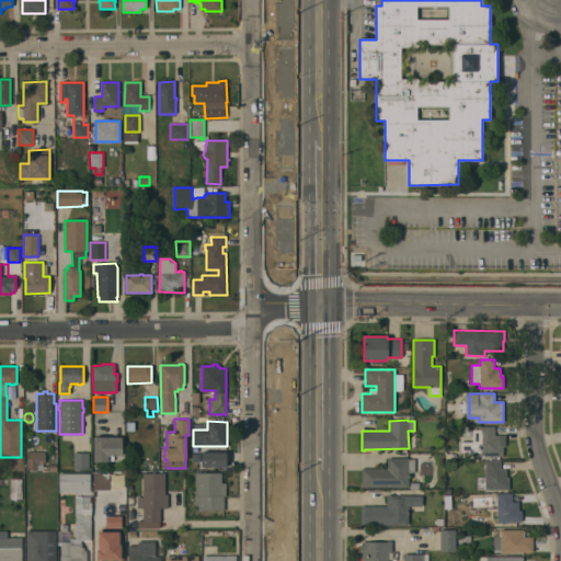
[(476,456),(476,453),(460,453),(460,442),(472,442),(472,430),(479,430),(479,426),(494,426),(494,435),(505,435),(505,446),(503,446),(503,456),(476,456)]
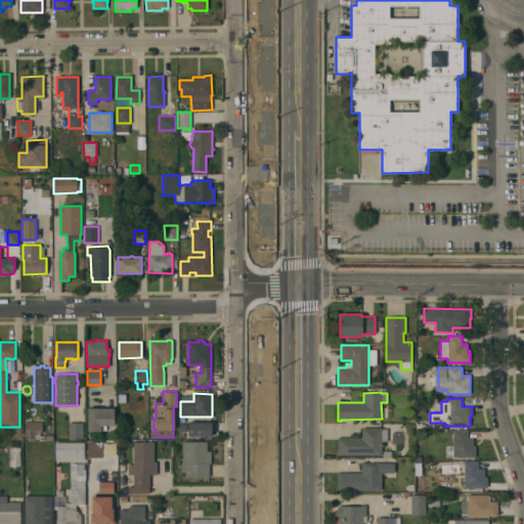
[(88,431),(87,408),(114,408),(114,425),(100,426),(100,431),(88,431)]
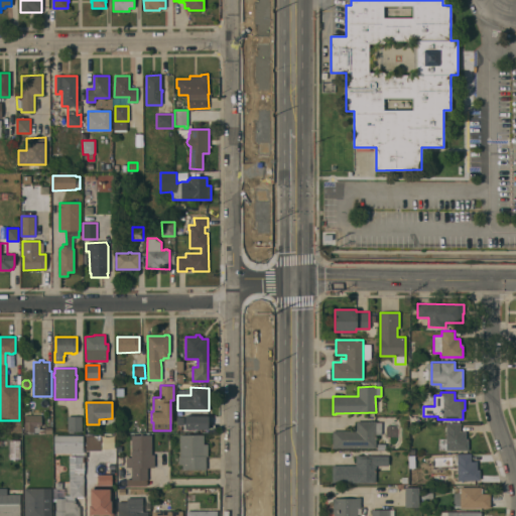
[(25,415),(41,414),(41,425),(34,426),(34,432),(24,432),(24,424),(25,424),(25,415)]
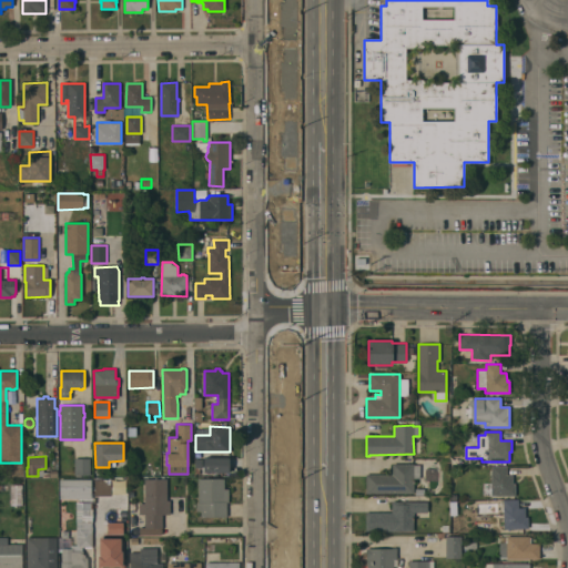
[(229,473),(203,472),(203,457),(229,458),(229,473)]
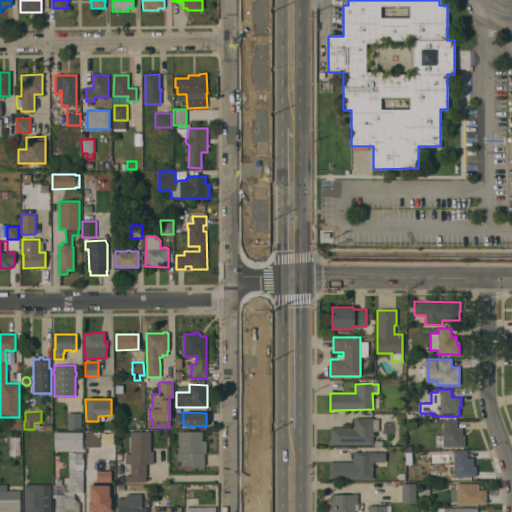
[(80,430),(68,430),(68,428),(67,428),(67,413),(81,413),(81,427),(80,427),(80,430)]
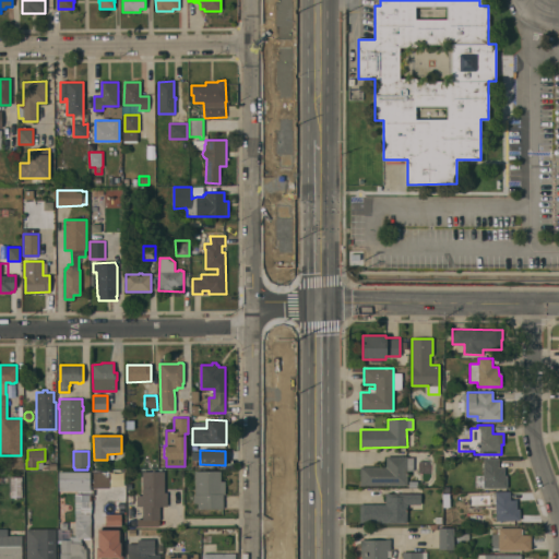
[(359,486),(359,466),(385,466),(385,456),(407,456),(407,458),(414,458),(414,471),(407,471),(407,486),(359,486)]
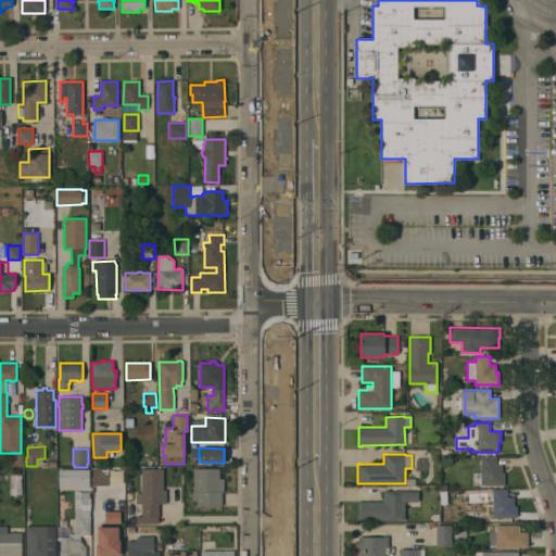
[(480,456),(495,456),(495,465),(501,465),(501,472),(503,472),(503,475),(504,475),(504,485),(481,485),(480,456)]
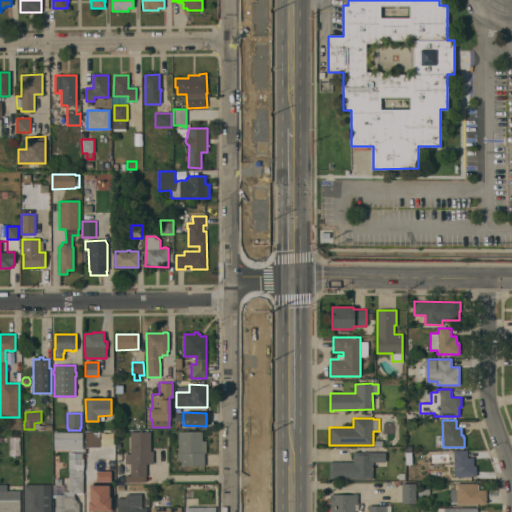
[(150,431),(150,451),(153,451),(153,463),(146,463),(146,476),(130,476),(130,463),(125,463),(125,453),(130,453),(130,431),(150,431)]
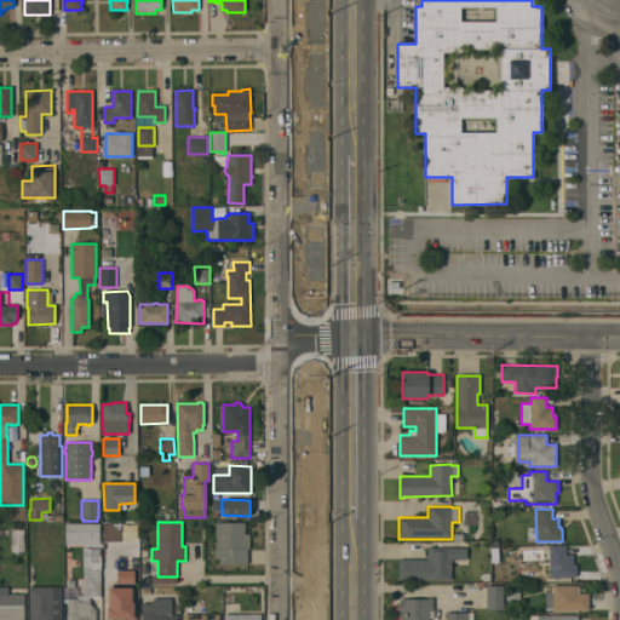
[(247,564),(219,564),(219,557),(214,557),(214,549),(216,549),(216,522),(245,522),(245,534),(250,534),(250,549),(247,549),(247,564)]
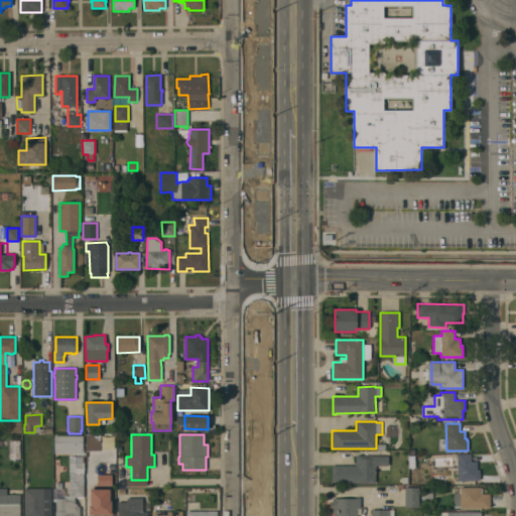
[(54,453),(54,435),(83,435),(83,453),(54,453)]
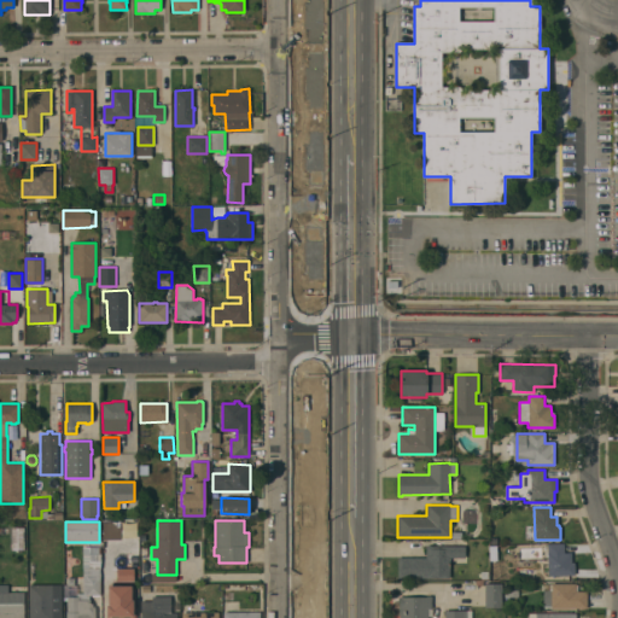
[(103,537),(133,538),(134,524),(103,523),(103,537)]
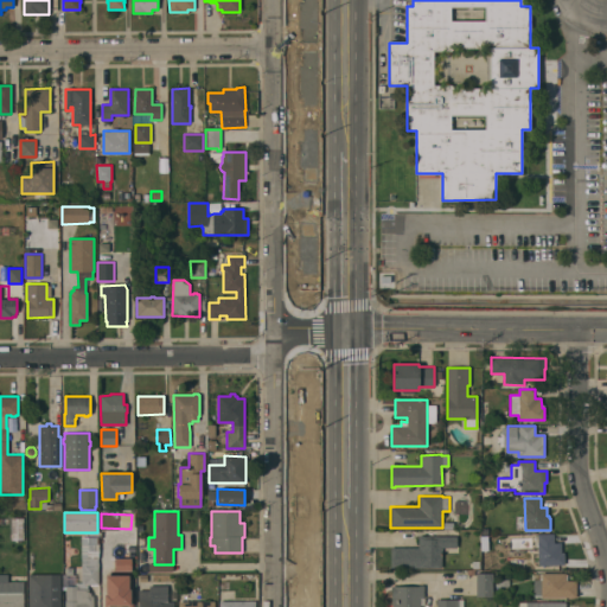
[(23,517),(24,540),(11,540),(10,518),(23,517)]
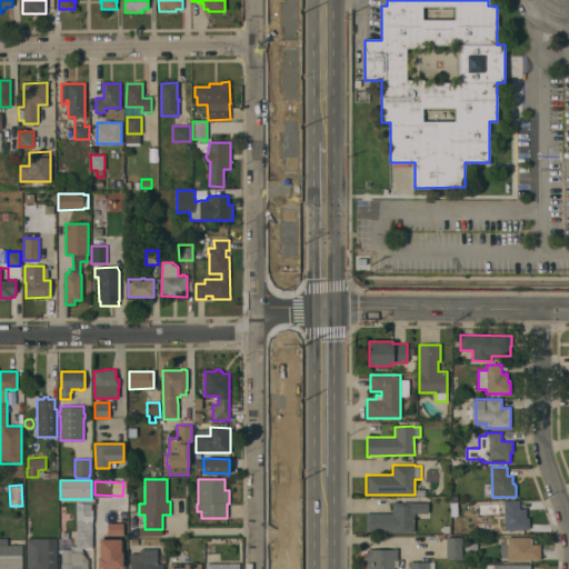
[(519,500),(533,500),(533,509),(530,509),(531,529),(520,530),(521,535),(508,535),(508,530),(505,530),(505,523),(499,523),(499,518),(505,518),(505,511),(502,512),(501,506),(501,501),(519,500)]
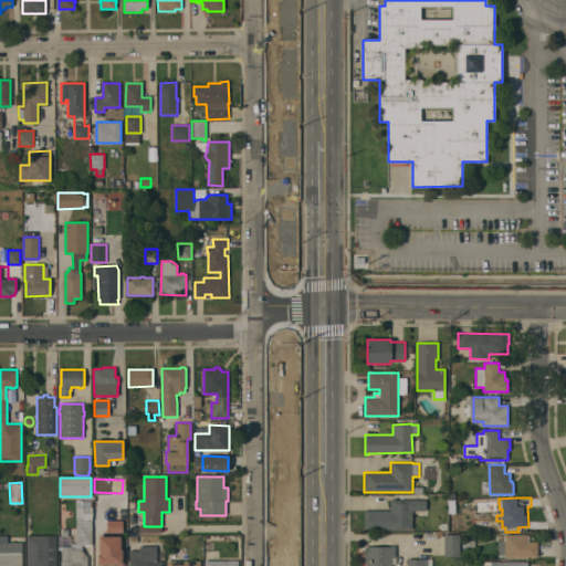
[(92,545),(82,545),(82,548),(83,548),(83,553),(85,553),(85,556),(87,556),(87,565),(61,565),(61,546),(70,546),(70,543),(75,543),(76,500),(92,500),(92,545)]
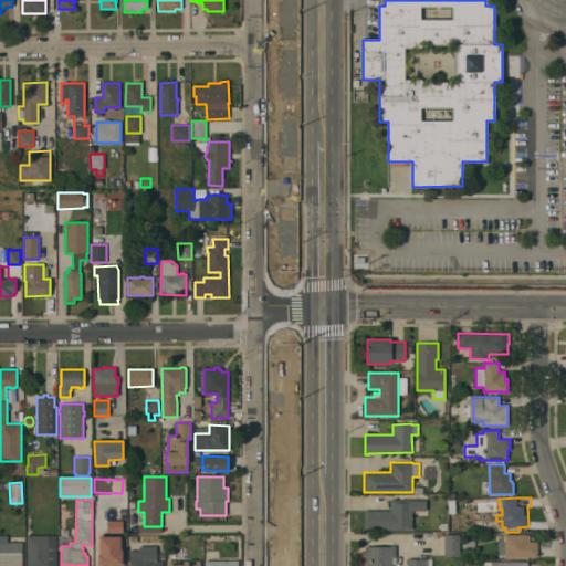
[(390,510),(390,500),(426,500),(426,511),(412,511),(411,530),(369,528),(369,530),(364,530),(364,510),(390,510)]
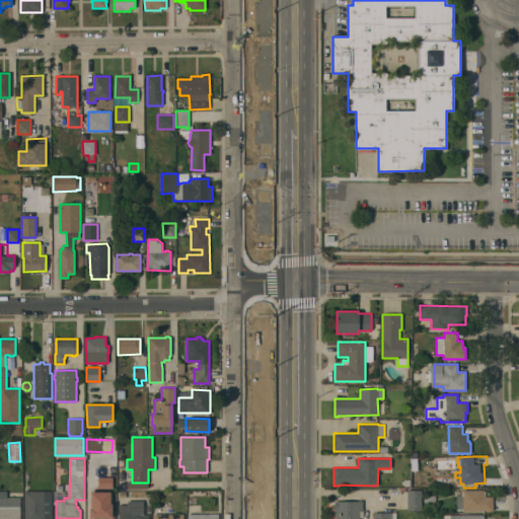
[(97,462),(97,472),(88,472),(88,462),(97,462)]
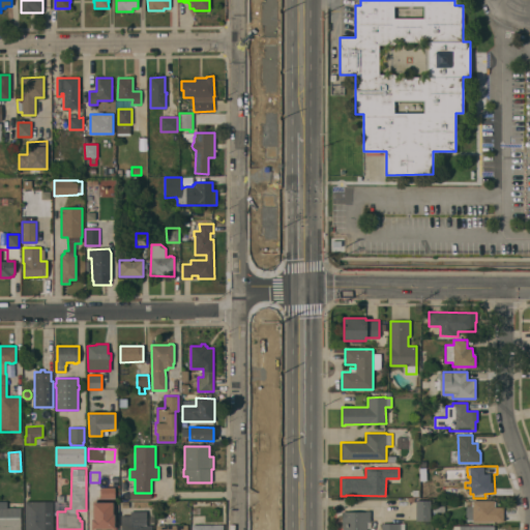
[(88,510),(88,496),(100,496),(99,510),(88,510)]
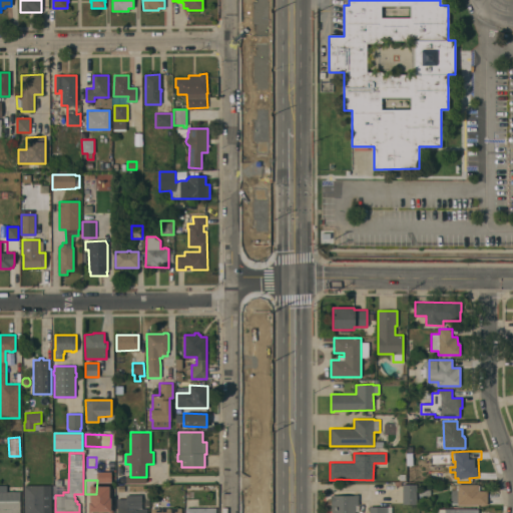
[(416,504),(402,504),(402,484),(416,484),(416,504)]
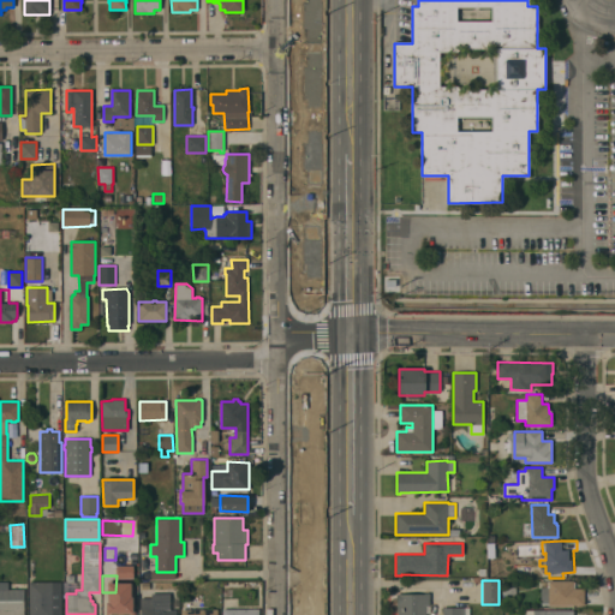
[(573,580),(573,587),(584,587),(584,605),(549,604),(549,603),(541,603),(541,587),(549,587),(549,580),(573,580)]
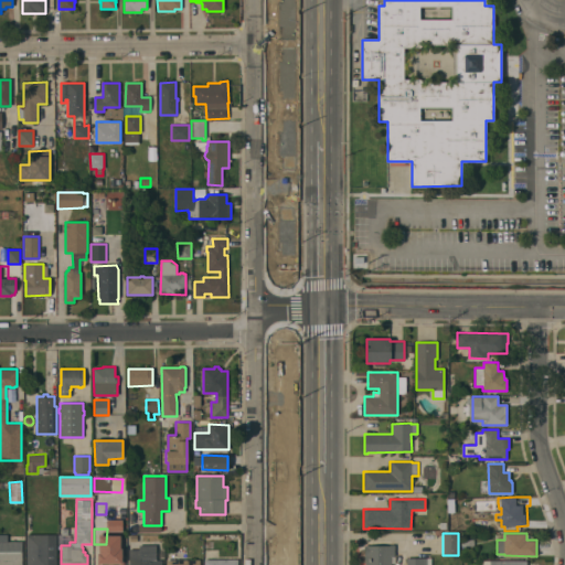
[(56,534),(56,564),(27,564),(27,534),(56,534)]
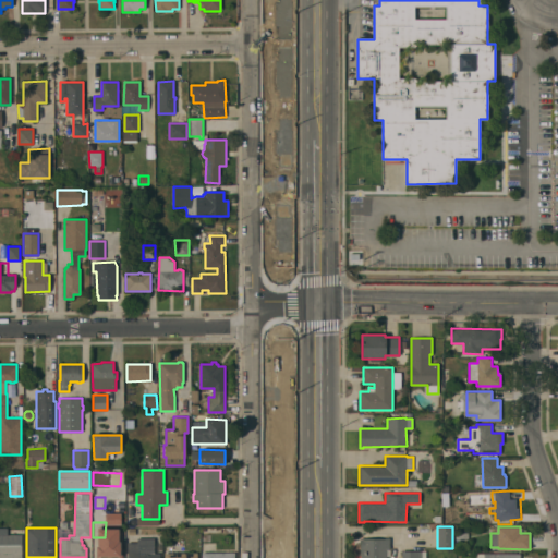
[(97,557),(97,544),(113,544),(113,530),(123,530),(123,557),(97,557)]
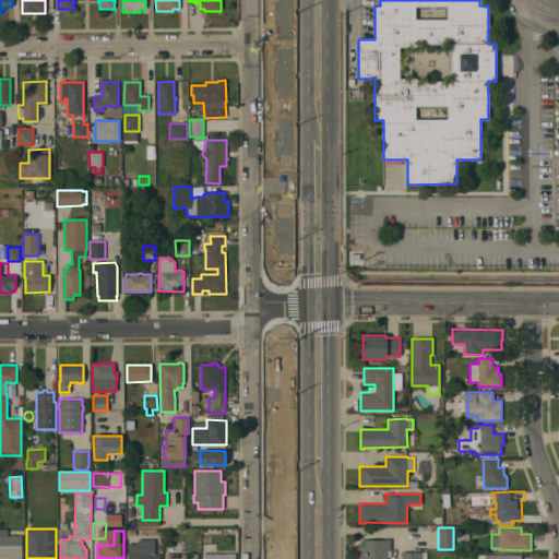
[(385,539),(385,538),(390,538),(390,550),(387,550),(387,558),(402,558),(402,551),(421,551),(421,558),(361,558),(361,548),(360,548),(360,539),(385,539)]
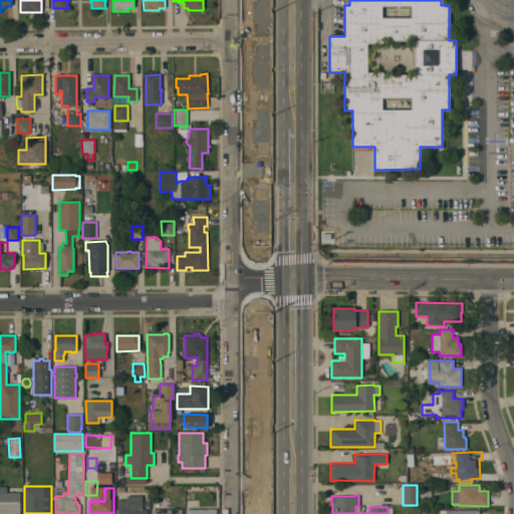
[(147,509),(147,513),(117,513),(117,500),(126,500),(125,496),(142,496),(142,509),(147,509)]
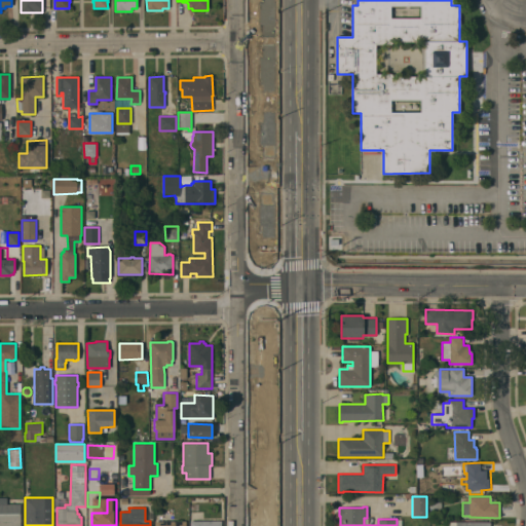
[(190,525),(190,521),(191,521),(191,512),(203,512),(203,521),(221,521),(221,525),(190,525)]
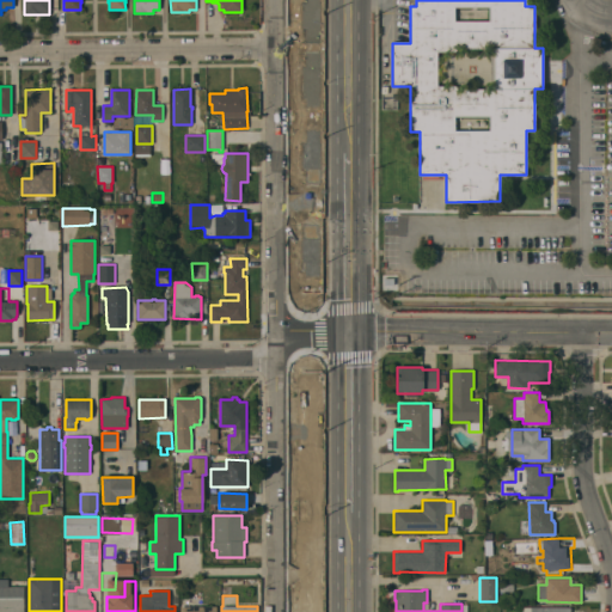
[(0,611),(0,598),(24,598),(24,611),(0,611)]
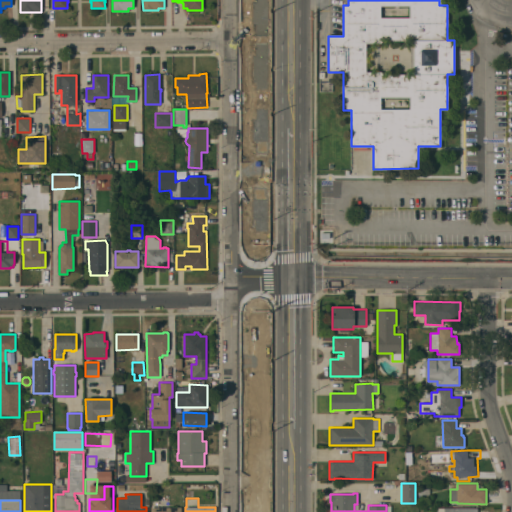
[(181,507),(181,511),(151,511),(151,507),(162,507),(161,500),(168,500),(168,507),(181,507)]
